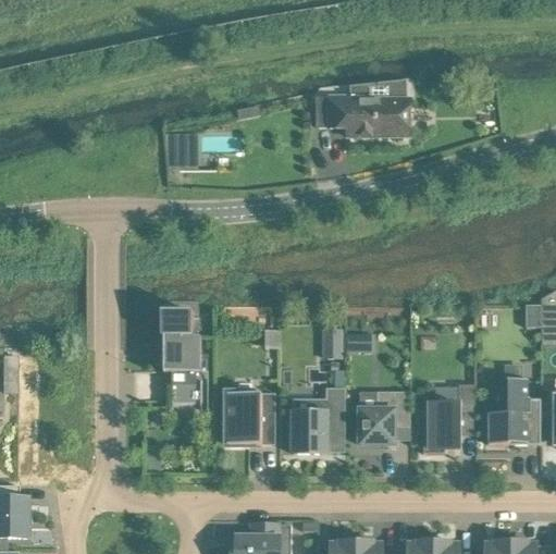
[(409,97),(348,98),(348,94),(329,94),(329,126),(346,126),(346,135),(409,135),(409,97)]
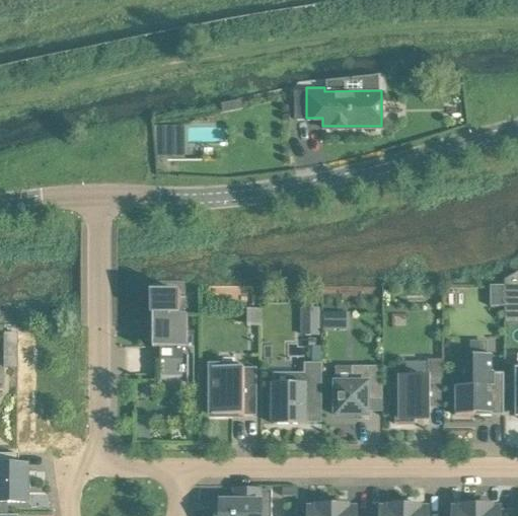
[(240,104),(240,103),(239,99),(222,102),(224,108),(240,104)]
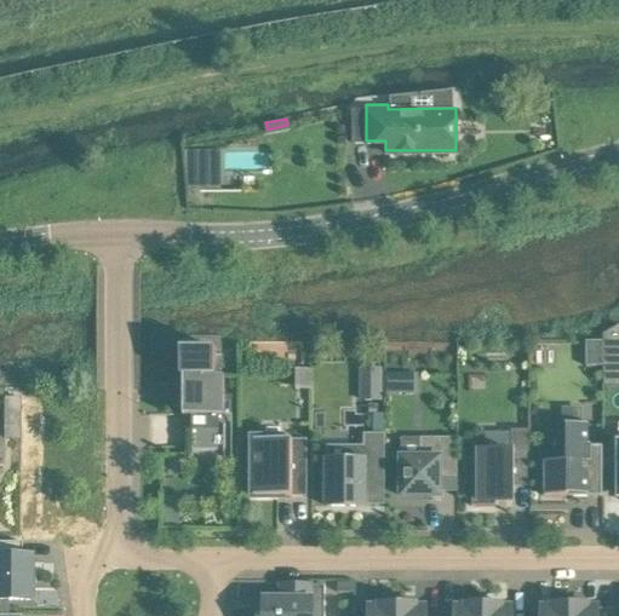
[(618,321),(602,330),(602,338),(602,362),(602,363),(602,364),(618,364),(618,321)]
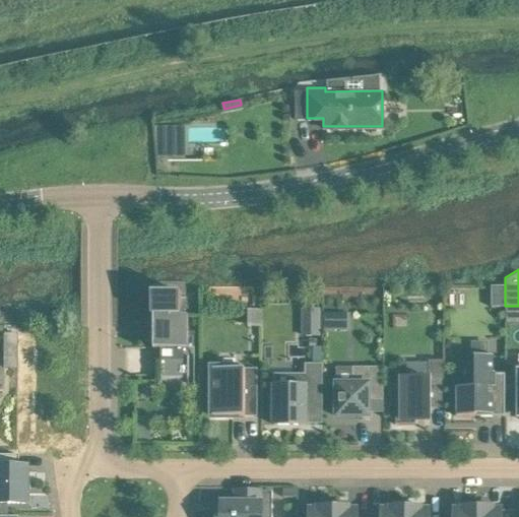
[(505,283),(491,283),(491,305),(505,305),(505,304),(505,283)]
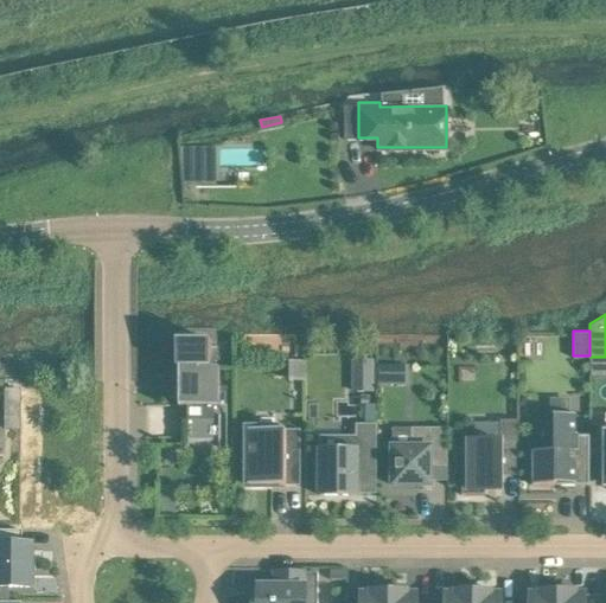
[(210,365),(210,338),(176,338),(176,359),(168,359),(168,396),(180,396),(180,401),(178,401),(178,402),(145,402),(145,403),(180,403),(180,434),(145,434),(145,436),(180,436),(180,444),(187,444),(187,436),(218,436),(218,412),(227,412),(227,402),(218,402),(218,365),(210,365)]
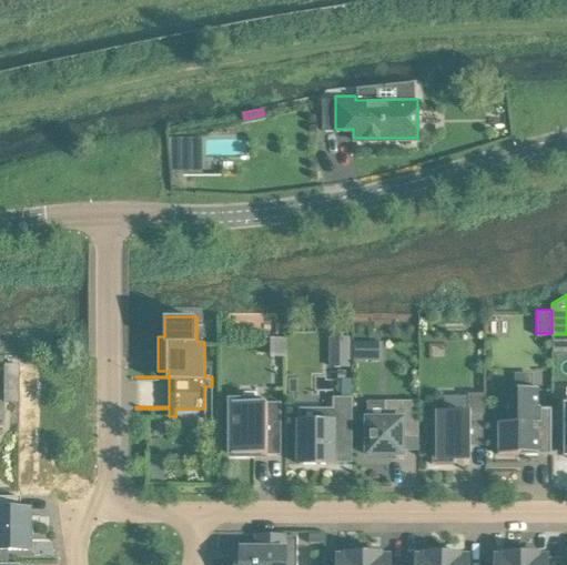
[(270,353),(283,353),(283,335),(270,335),(270,353)]
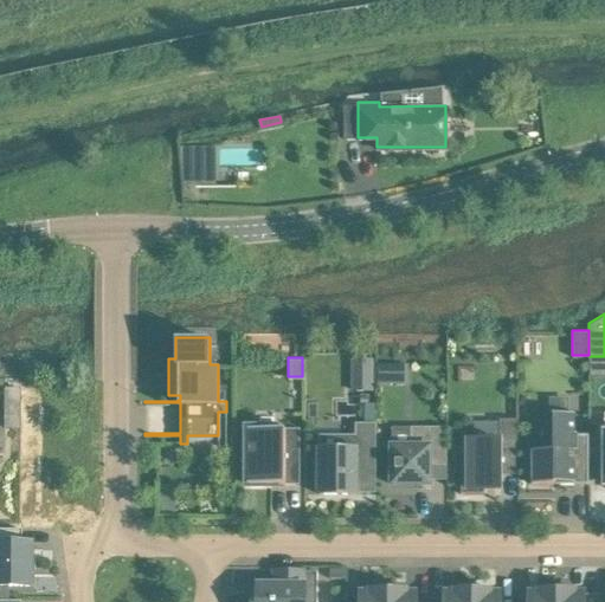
[(353,367),(371,367),(371,357),(353,357),(353,367)]
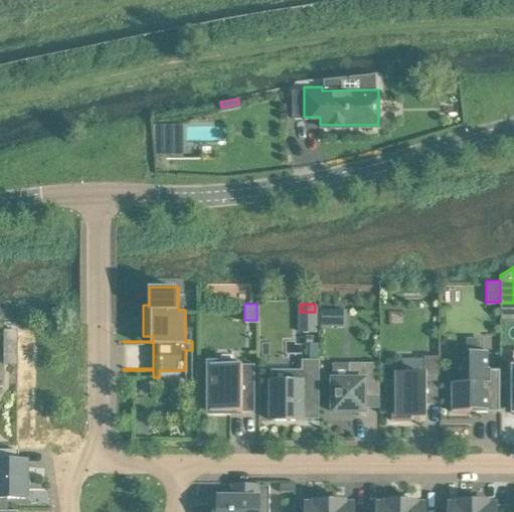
[(321,308),(321,325),(333,325),(333,324),(333,308),(321,308)]
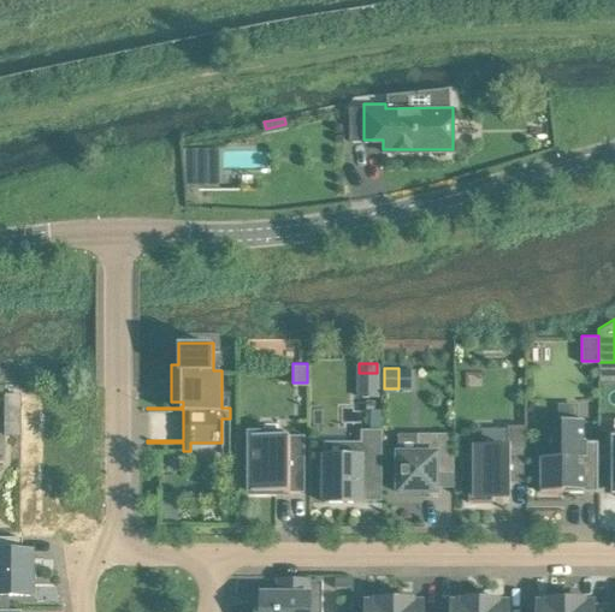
[(4,408),(4,432),(18,432),(18,408),(4,408)]
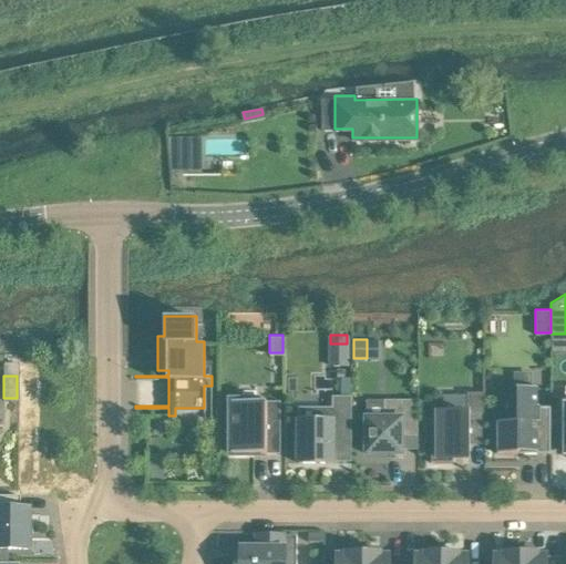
[(517,420),(496,420),(497,451),(551,451),(551,404),(537,404),(537,386),(536,386),(536,388),(517,388),(517,420)]
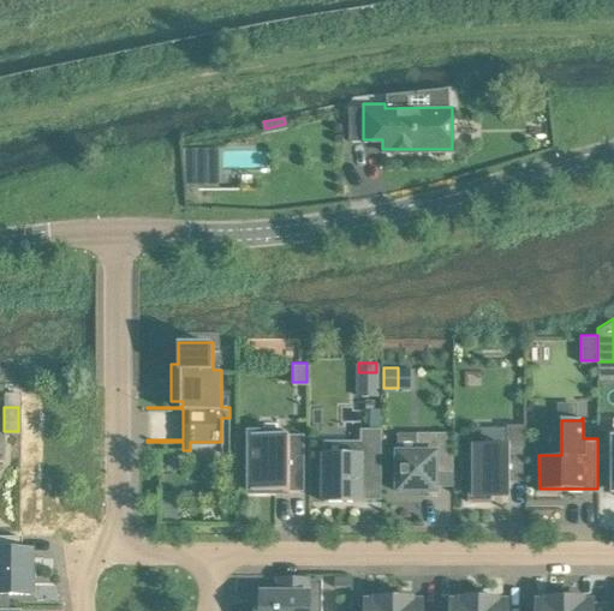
[(508,479),(525,479),(525,423),(506,423),(506,444),(474,445),(474,468),(466,468),(468,498),(492,498),(492,495),(508,495),(508,479)]
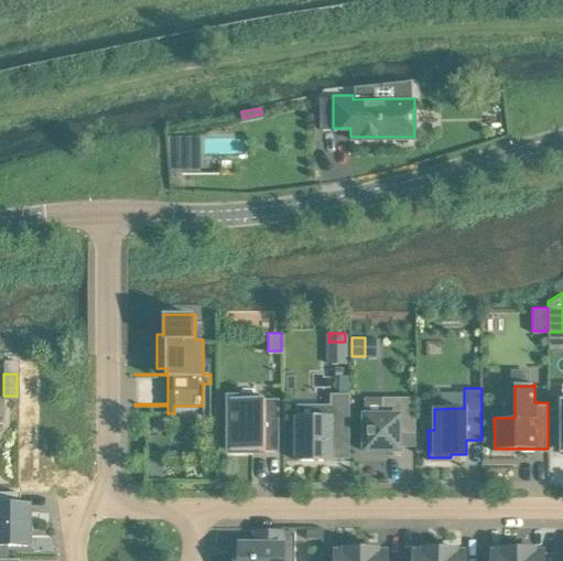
[(296,453),(296,457),(332,457),(332,435),(349,435),(349,391),(329,391),(329,402),(316,402),(316,416),(296,416),(296,438),(292,438),(292,453),(296,453)]
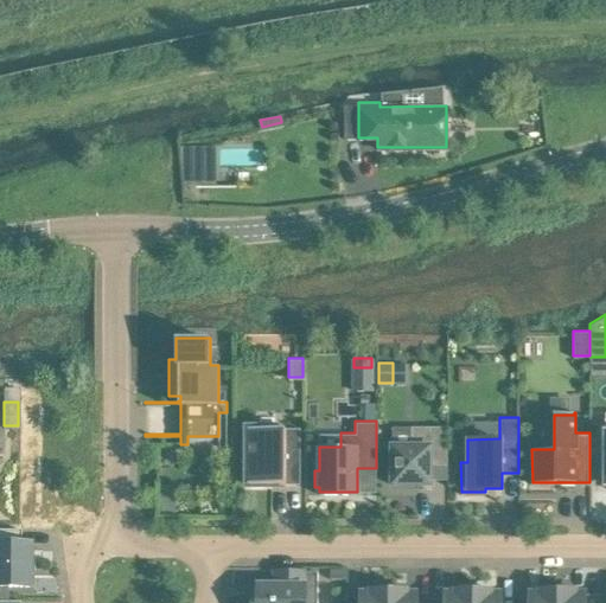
[(412,425),(391,425),(391,444),(391,482),(431,482),(431,463),(447,463),(447,457),(447,425),(412,425)]
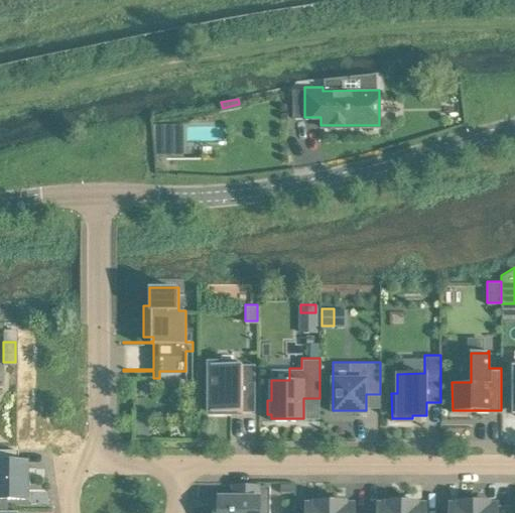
[(211,363),(211,410),(255,410),(255,372),(255,363),(242,363),(211,363)]
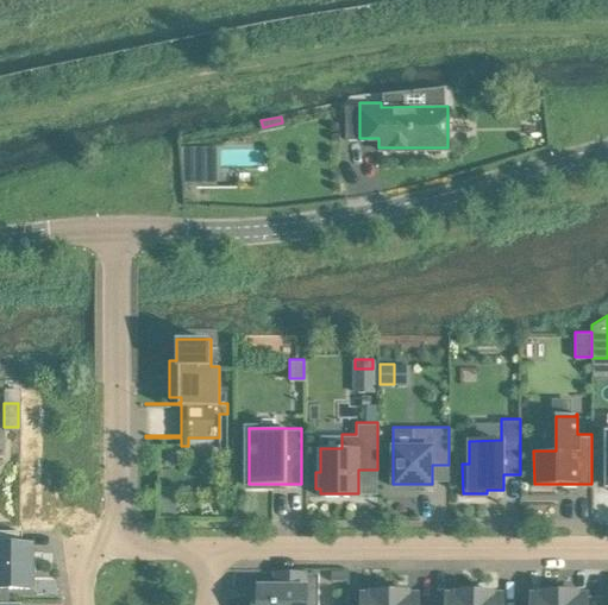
[(19,529),(0,528),(0,585),(27,586),(27,543),(19,543),(19,529)]
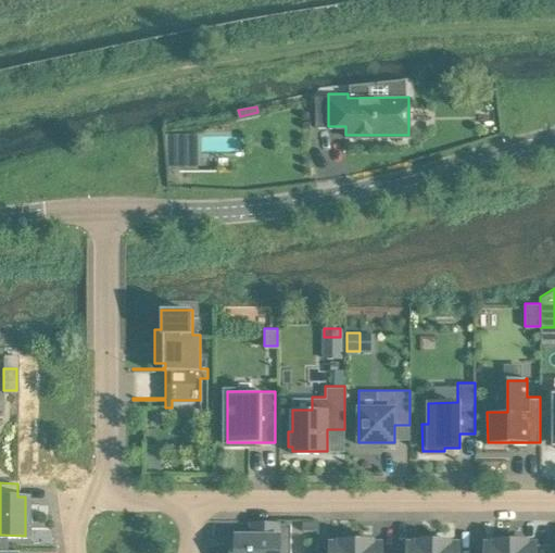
[(236,543),(231,543),(230,552),(290,552),(290,523),(262,522),(262,524),(264,524),(264,536),(236,536),(236,543)]
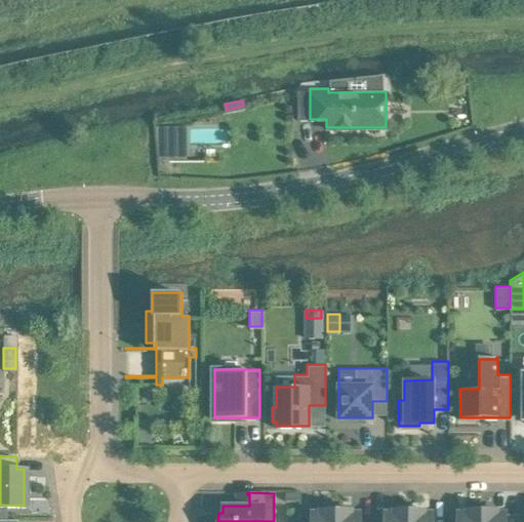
[(335,521),(335,509),(321,509),(321,513),(312,512),(311,521),(335,521)]
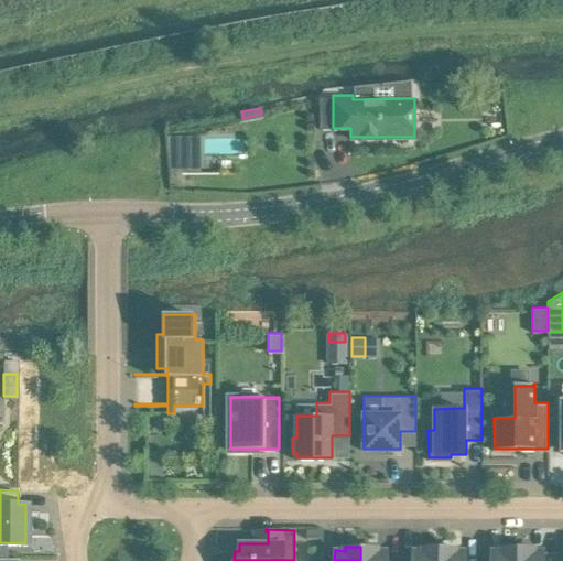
[(360,547),(360,560),(386,560),(387,551),(377,550),(377,547),(360,547)]
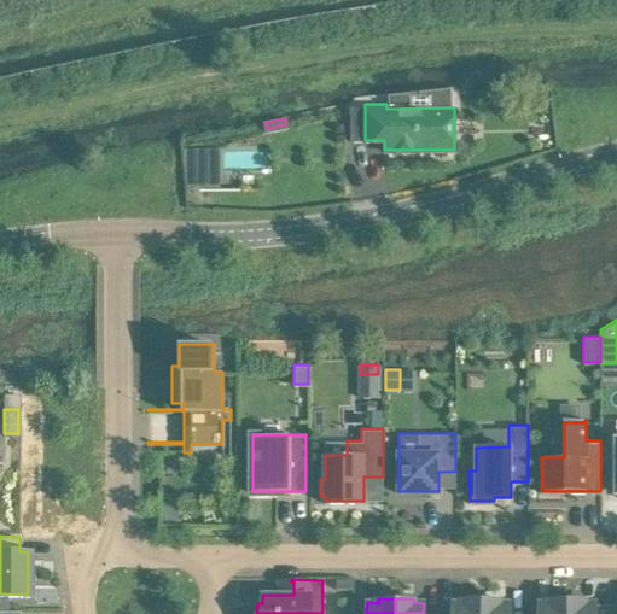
[(481,613),(482,598),(464,598),(464,603),(453,602),(452,613),(481,613)]
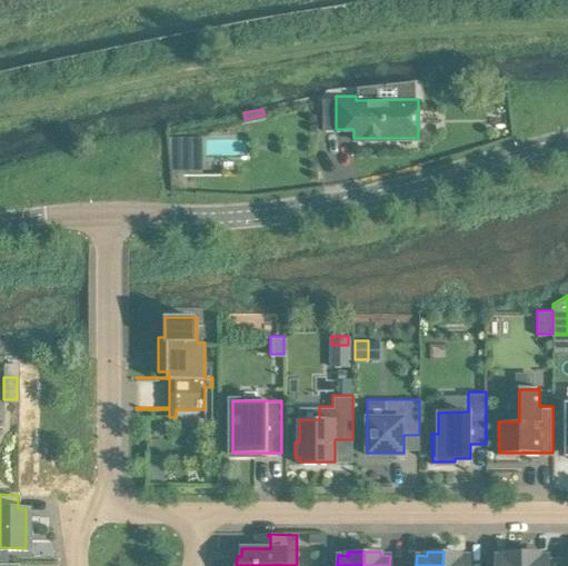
[(459,556),(459,552),(444,552),(442,565),(468,565),(469,556),(459,556)]
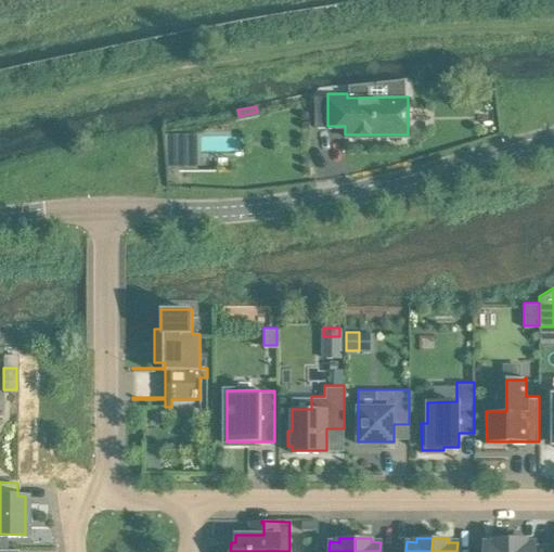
[(509,551),(510,538),(493,538),(493,542),(484,542),(484,551),(509,551)]
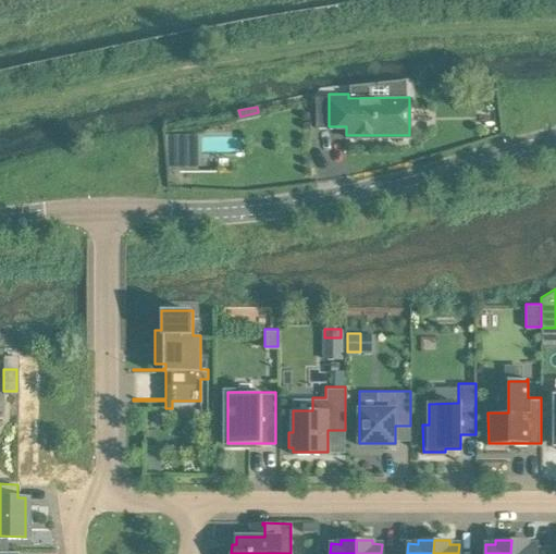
[(511,540),(510,553),(536,553),(536,544),(527,544),(527,540),(511,540)]
